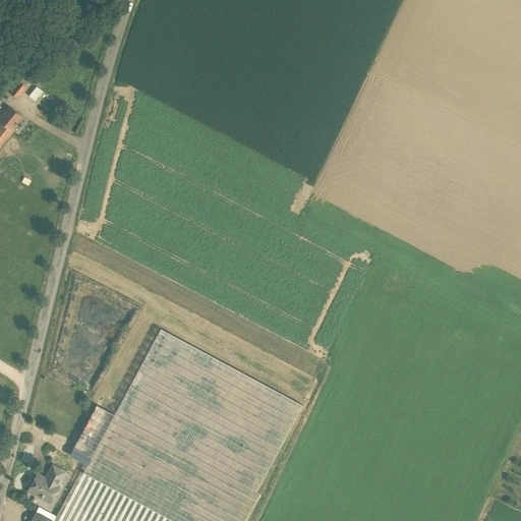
[(25,87),(19,81),(10,93),(16,98),(25,87)]
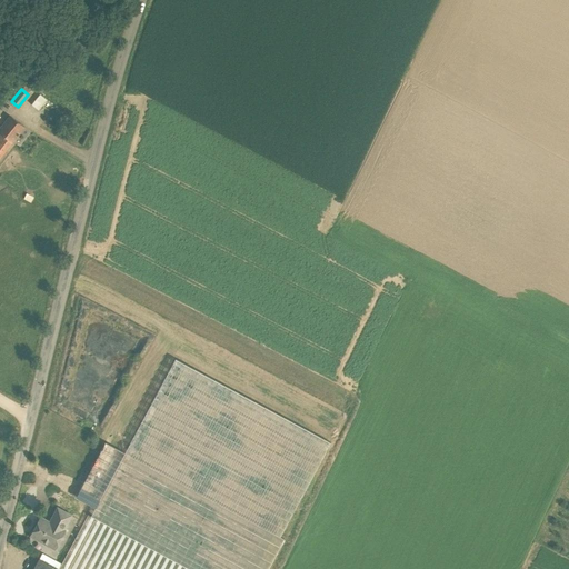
[(39,95),(28,111),(35,116),(46,99),(39,95)]
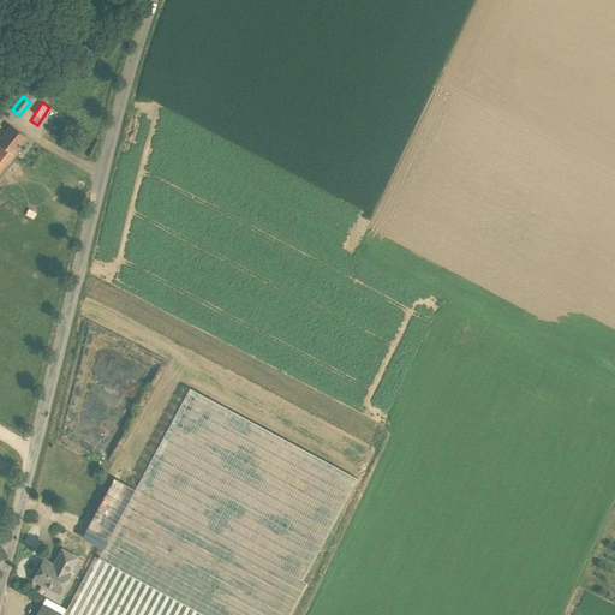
[(11,125),(0,137),(0,169),(27,137),(11,125)]
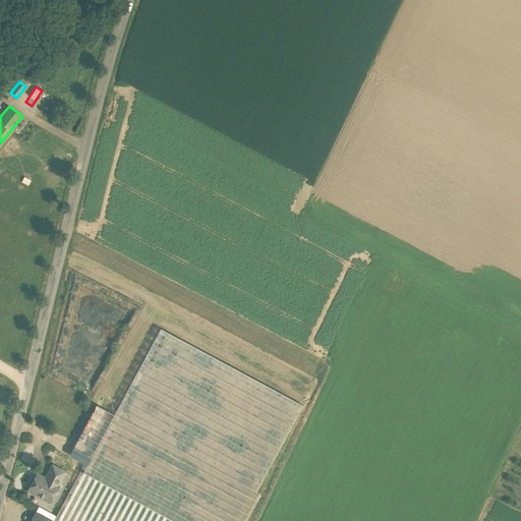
[(244,520),(261,493),(255,490),(302,405),(161,329),(114,414),(106,410),(97,405),(69,456),(88,465),(83,472),(80,471),(53,520),(37,512),(31,520),(244,520)]
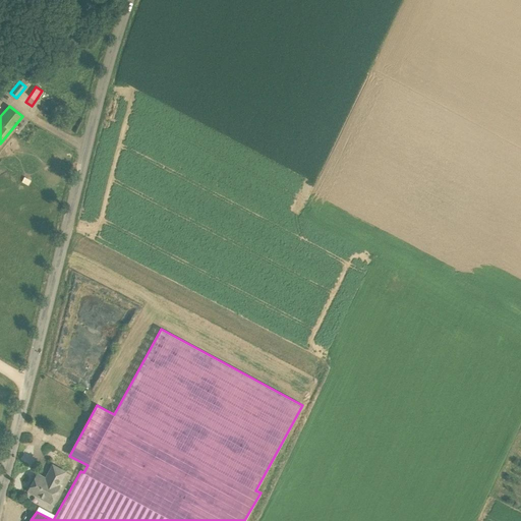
[(65,472),(53,465),(46,478),(38,473),(29,490),(51,503),(59,486),(58,485),(65,472)]
